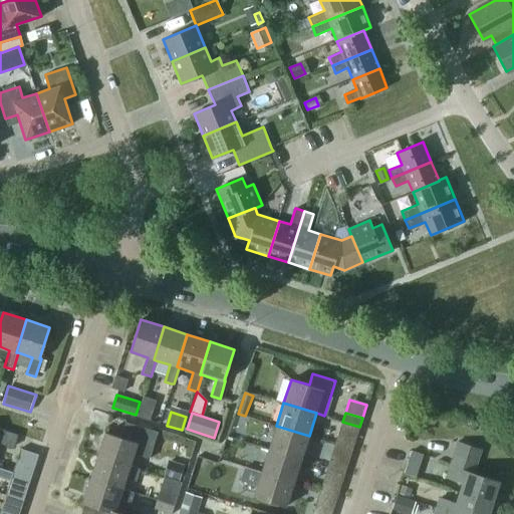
[(104,432),(97,456),(130,466),(131,466),(135,454),(150,458),(158,432),(125,422),(120,437),(104,432)]
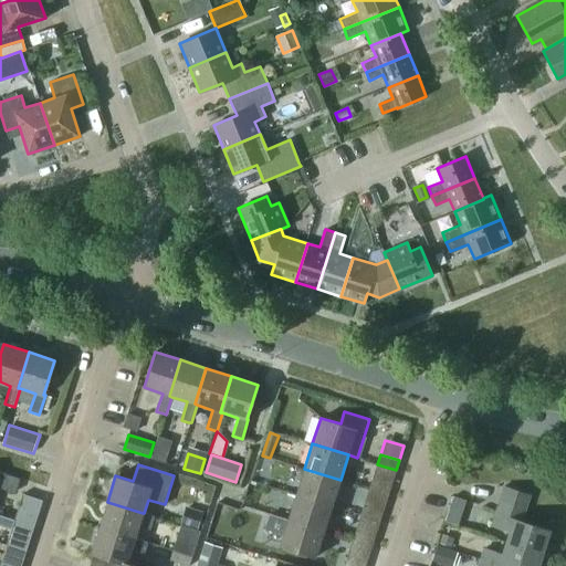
[(396,470),(377,464),(371,480),(391,485),(396,470)]
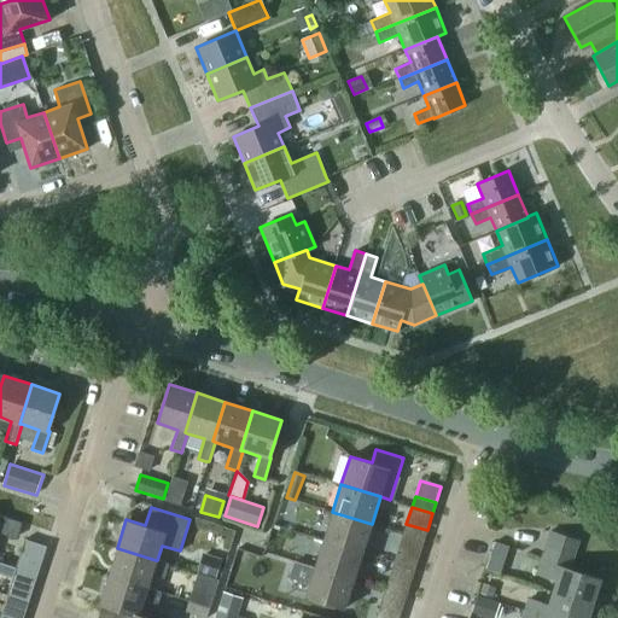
[(332,512),(324,540),(362,552),(372,524),(332,512)]
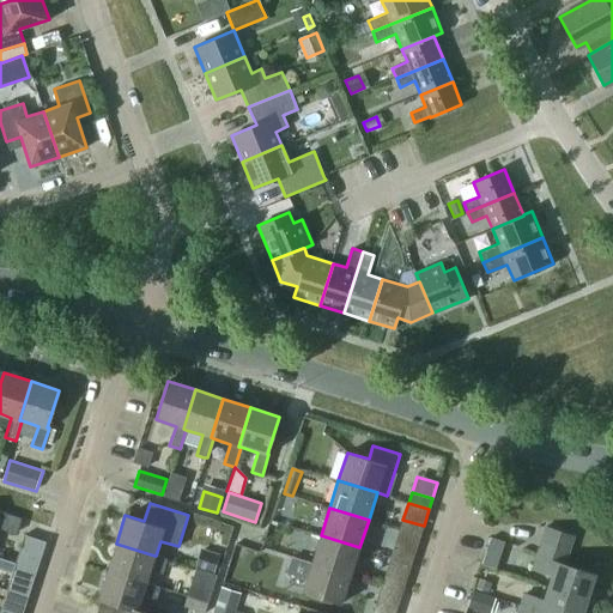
[(0,527),(16,532),(20,519),(0,511),(0,527)]
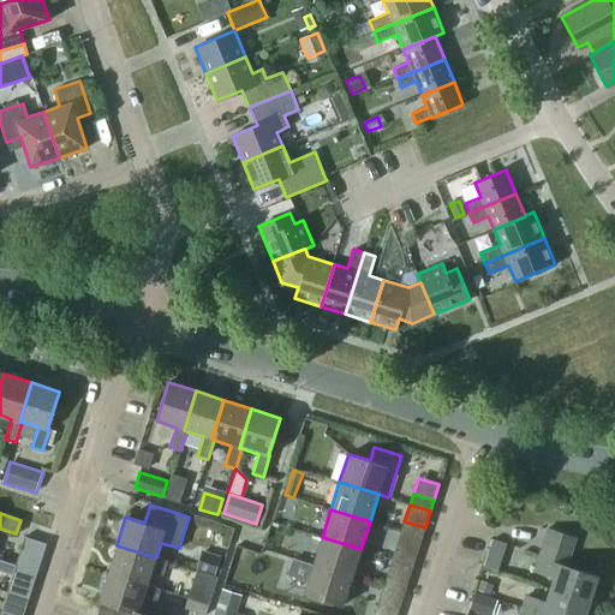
[(401,531),(422,538),(425,527),(404,521),(401,531)]
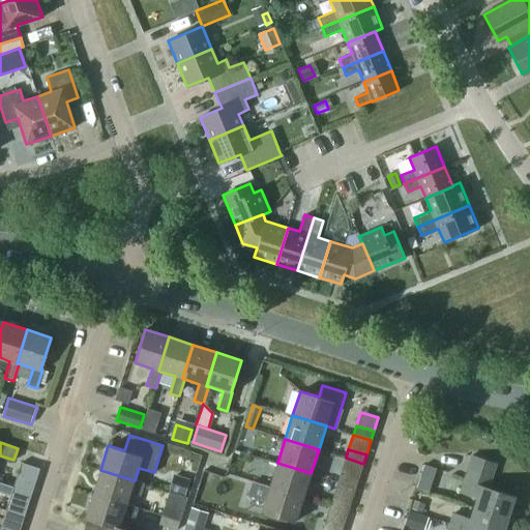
[(478,495),(474,507),(513,520),(517,510),(510,508),(514,496),(489,488),(496,463),(471,454),(460,490),(478,495)]
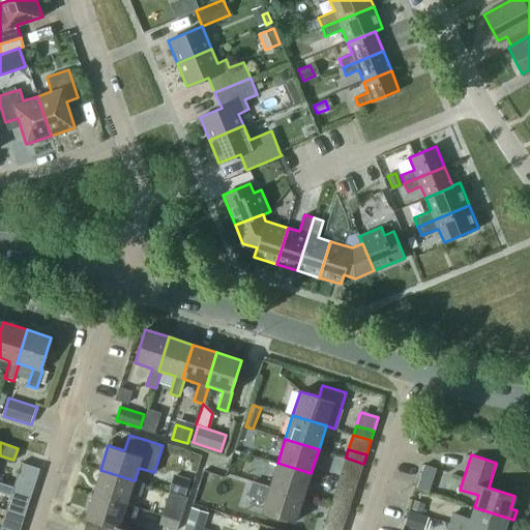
[(359,478),(363,464),(346,458),(341,472),(359,478)]
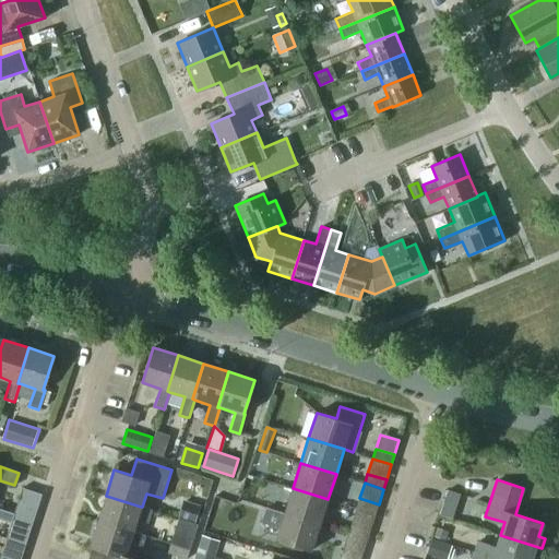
[(19,497),(38,503),(42,494),(22,487),(19,497)]
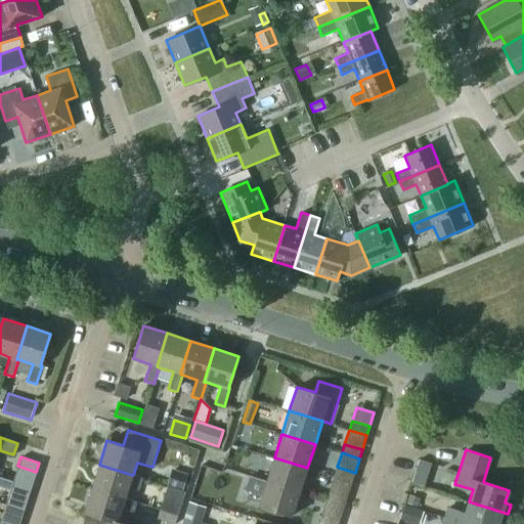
[(274,457),(266,481),(300,491),(307,468),(274,457)]
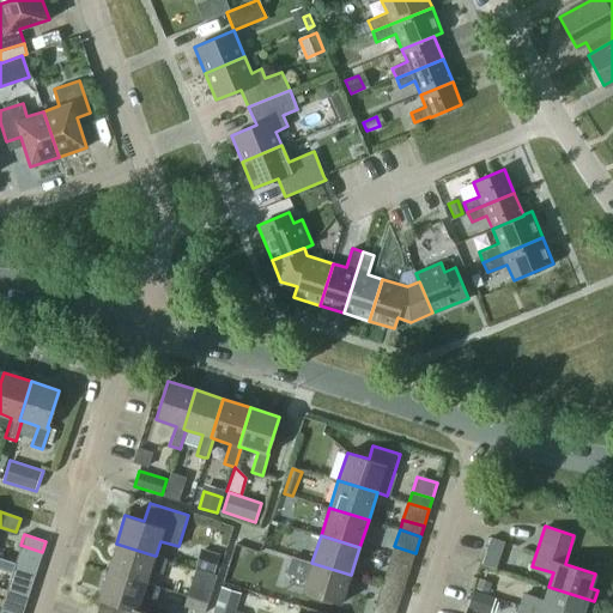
[(481,565),(496,570),(504,544),(491,540),(481,565)]
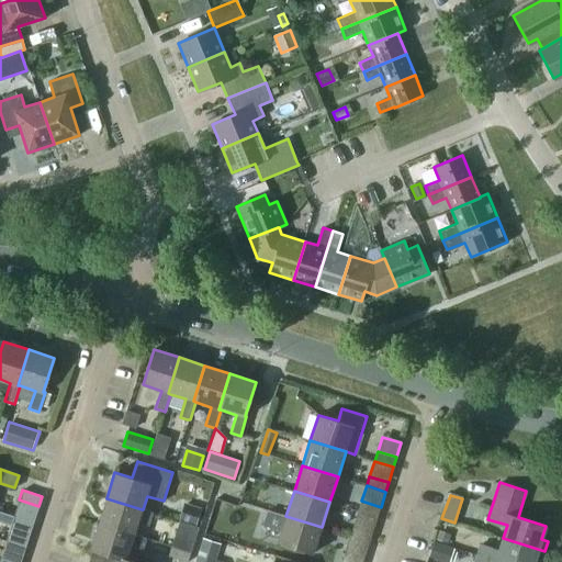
[(107,498),(98,524),(134,535),(138,521),(149,526),(154,513),(143,509),(142,509),(107,498)]
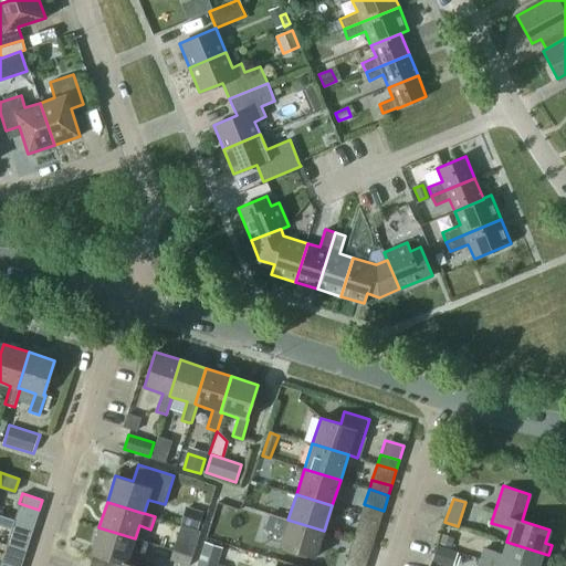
[(39,510),(19,503),(14,520),(33,526),(39,510)]
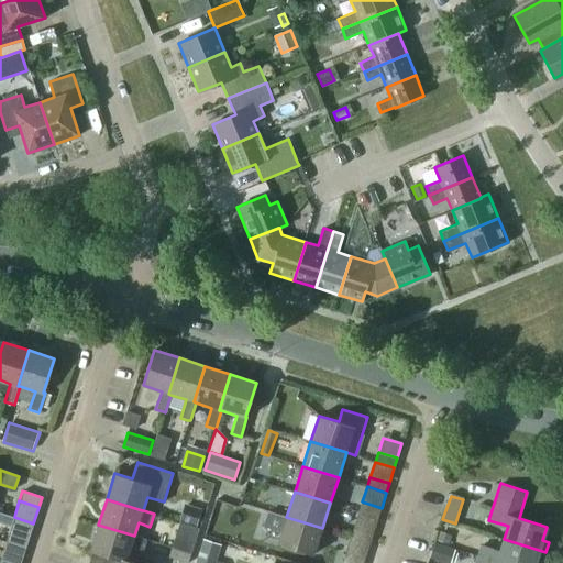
[(382,508),(362,501),(359,511),(378,518),(382,508)]
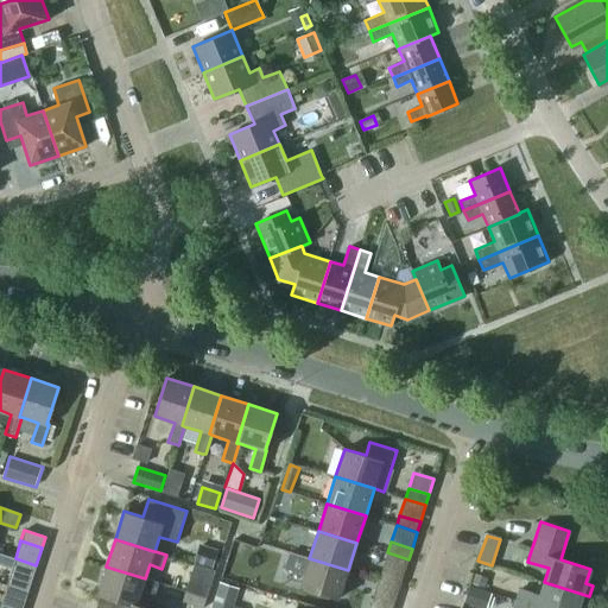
[(194,563),(214,569),(219,552),(198,546),(194,563)]
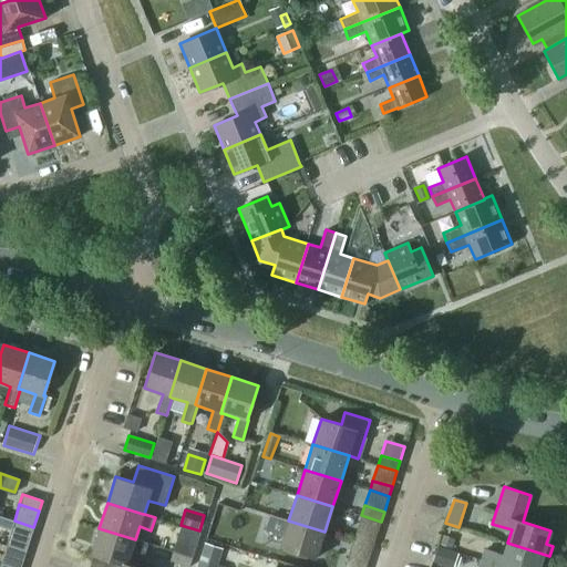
[(381,522),(361,515),(357,531),(375,537),(381,522)]
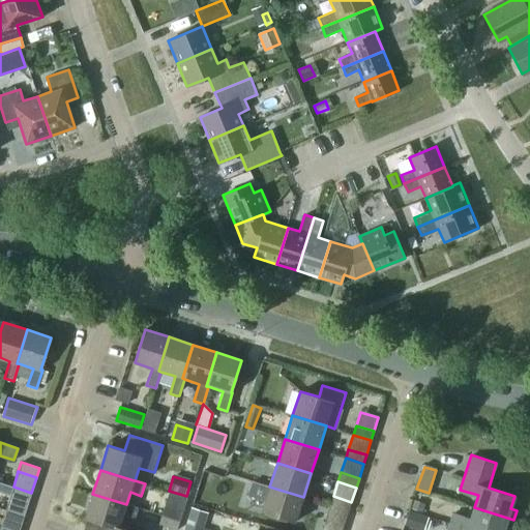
[(0,492),(10,496),(13,487),(0,482),(0,492)]
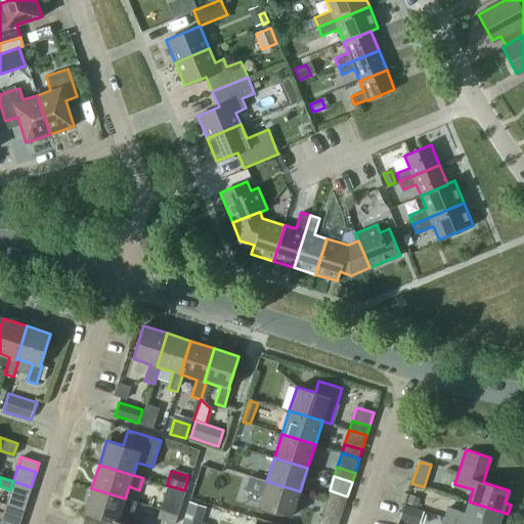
[(10,490),(29,495),(31,487),(13,481),(10,490)]
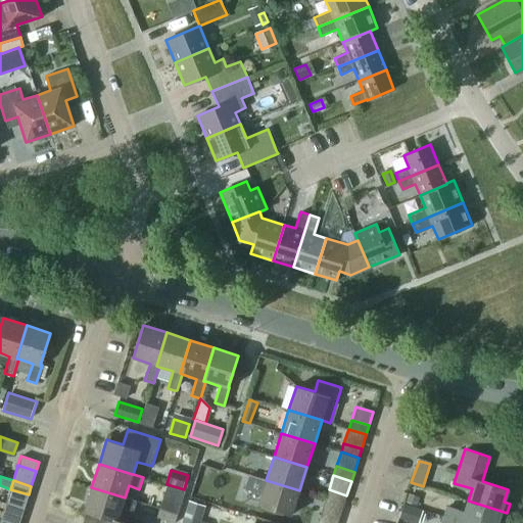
[(299,490),(266,480),(258,504),(291,514),(299,490)]
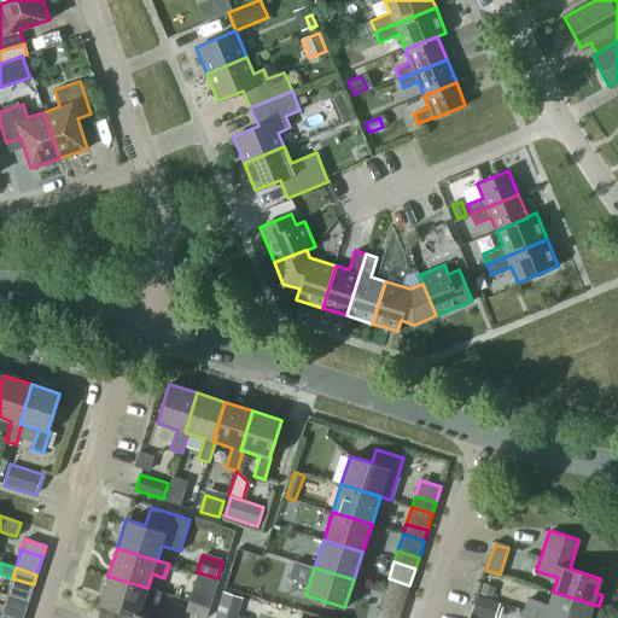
[(210,607),(219,579),(198,572),(188,600),(210,607)]
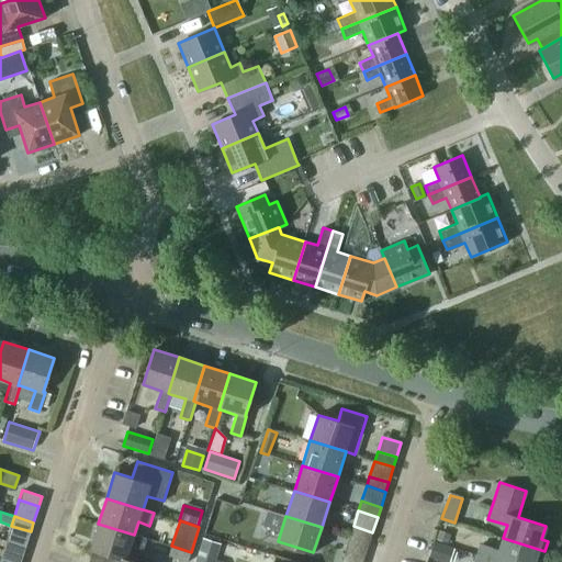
[(90,548),(93,549),(126,560),(126,559),(131,547),(144,551),(147,538),(134,535),(98,524),(90,548)]
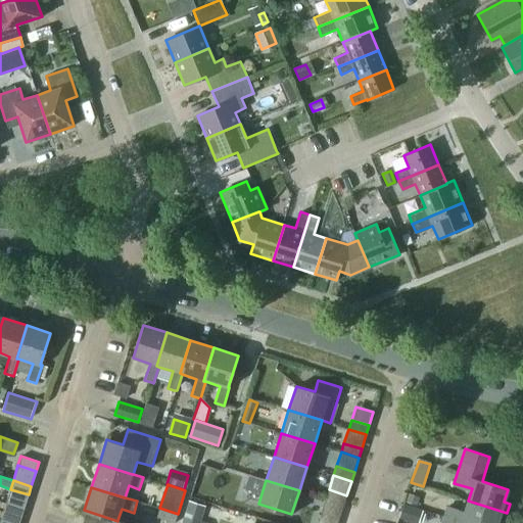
[(29,494),(10,489),(5,504),(24,509),(29,494)]
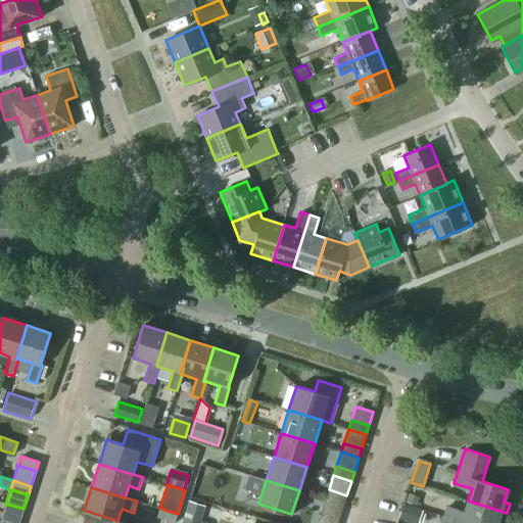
[(326,498),(343,505),(346,495),(329,489),(326,498)]
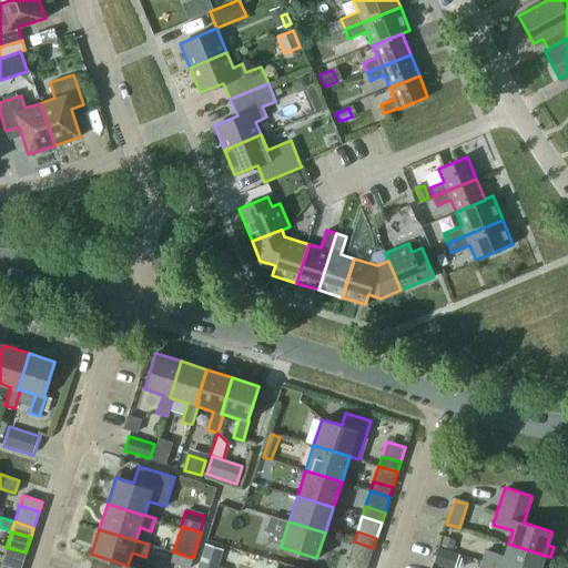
[(442,546),(452,549),(455,540),(444,537),(442,546)]
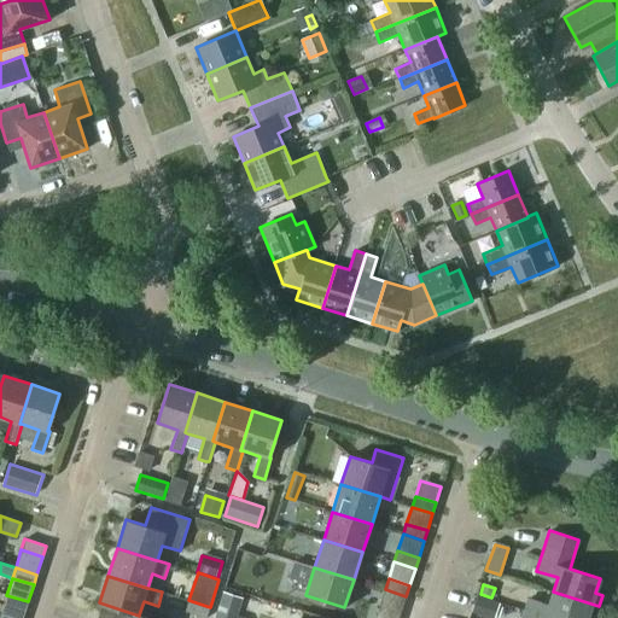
[(406,596),(385,589),(379,607),(401,614),(406,596)]
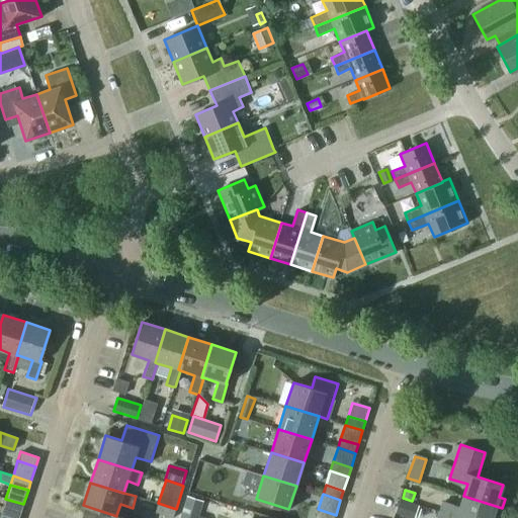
[(186,496),(179,517),(202,517),(198,517),(203,502),(186,496)]
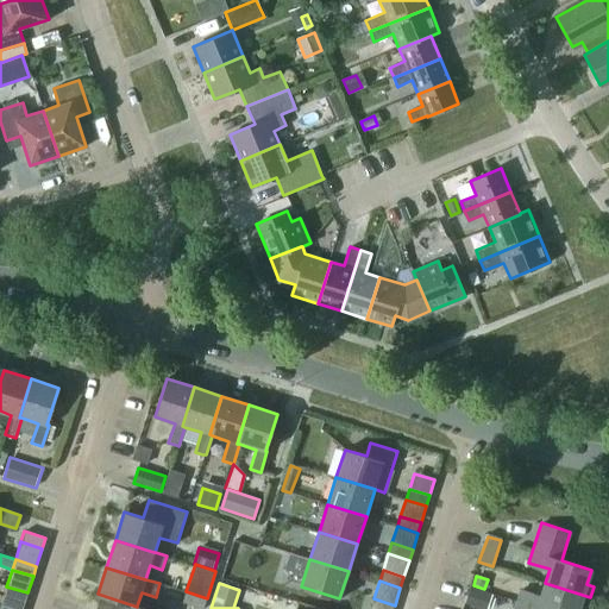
[(520,589),(516,601),(542,608),(578,608),(581,606),(586,608),(590,597),(545,583),(540,596),(520,589)]
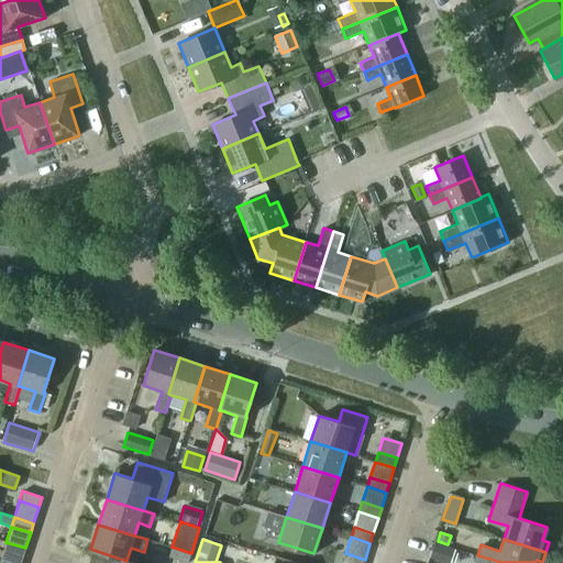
[(3,552),(22,558),(25,548),(6,542),(3,552)]
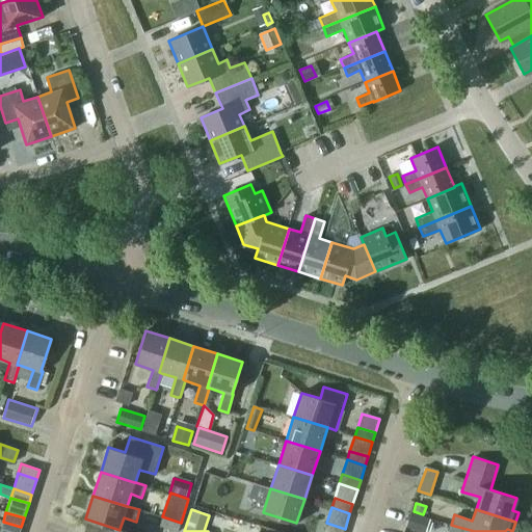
[(425,531),(429,521),(409,514),(405,528),(417,531),(425,531)]
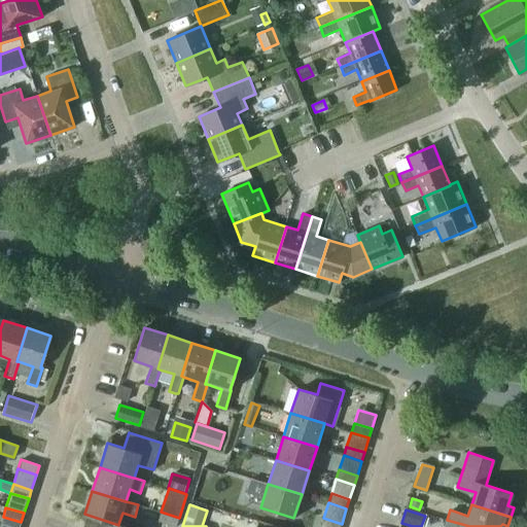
[(161,512),(157,521),(176,526),(179,518),(161,512)]
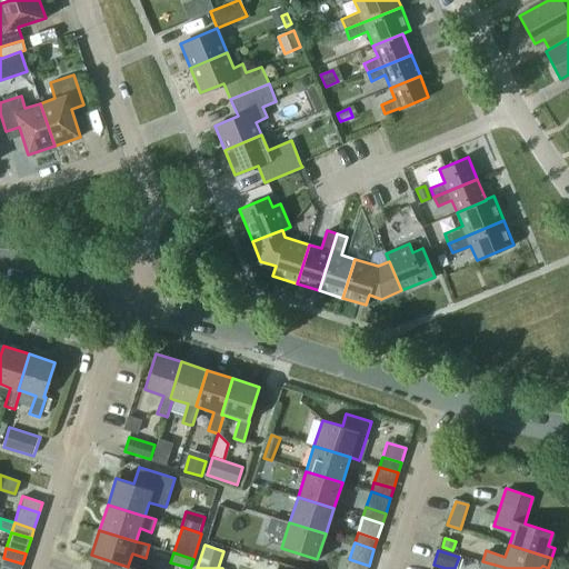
[(100,568),(138,568),(128,566),(128,567),(95,556),(91,566),(100,568)]
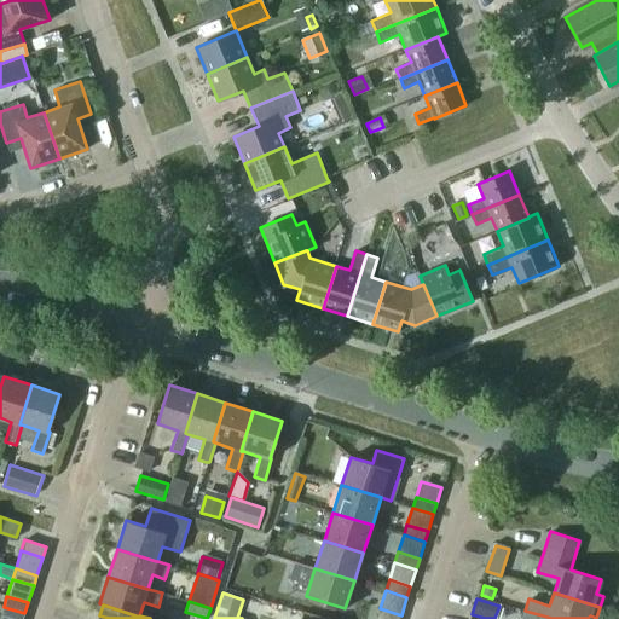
[(22,618),(24,613),(4,607),(0,615),(0,618),(22,618)]
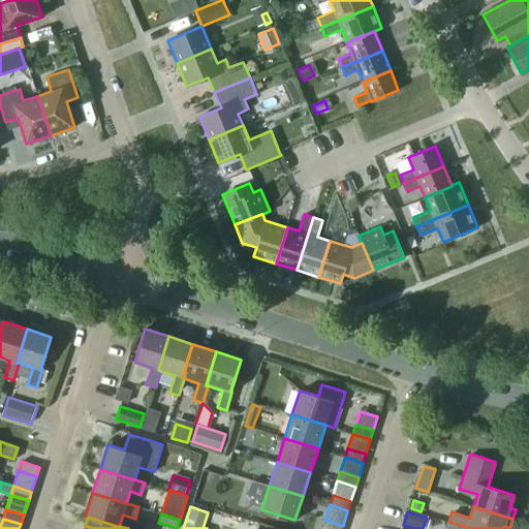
[(321,528),(341,528),(343,526),(324,520),(321,528)]
